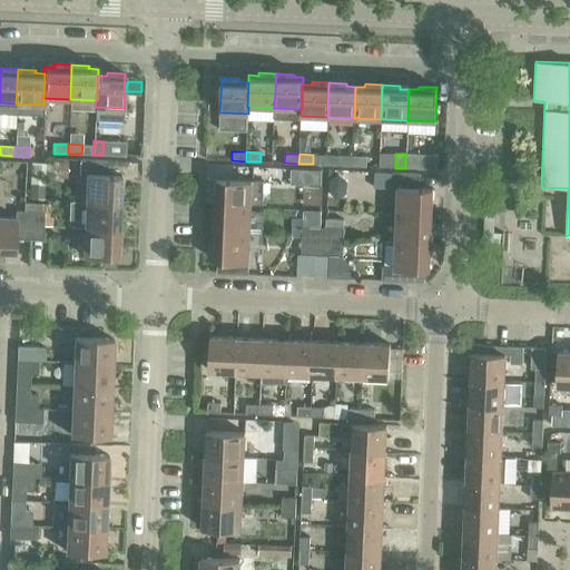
[(405,154),(405,168),(414,168),(415,155),(405,154)]
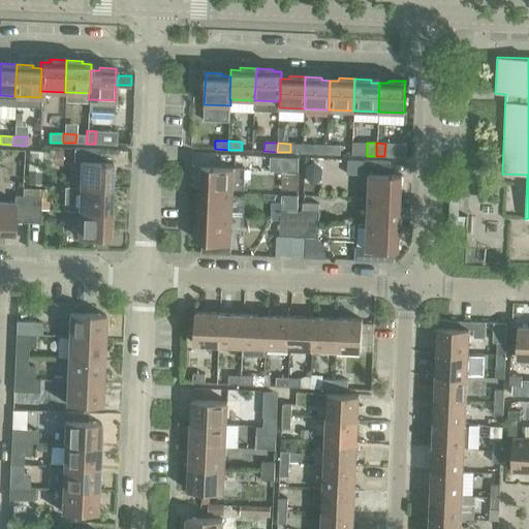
[(290,144),(290,152),(302,153),(302,144),(290,144)]
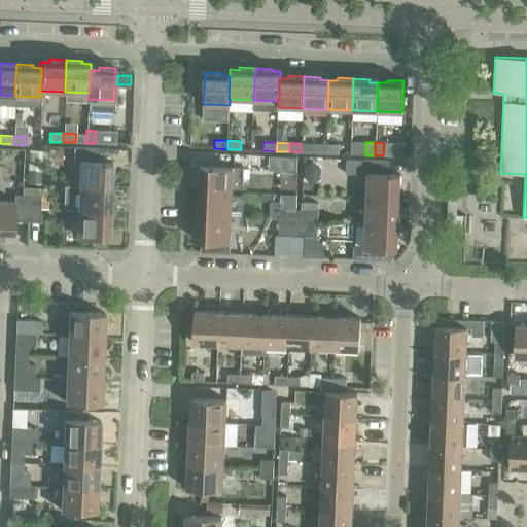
[(301,143),(301,152),(312,152),(313,144),(301,143)]
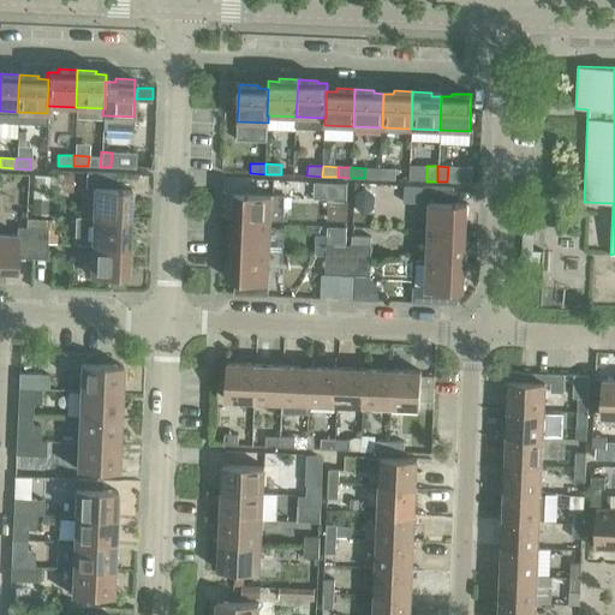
[(364,178),(380,179),(381,168),(365,168),(364,178)]
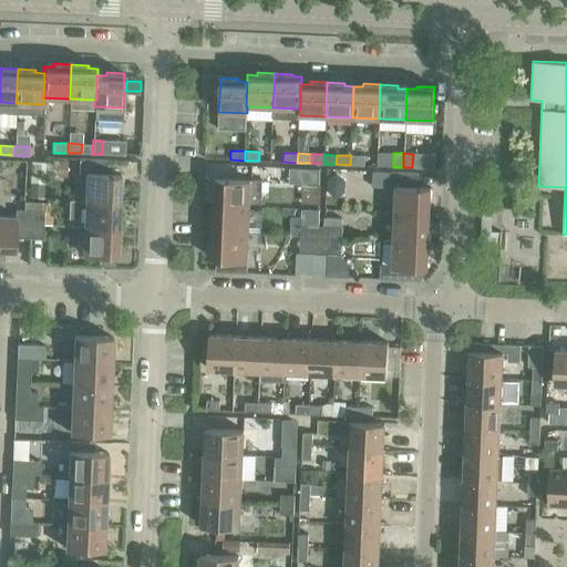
[(351,155),(350,165),(364,165),(364,156),(351,155)]
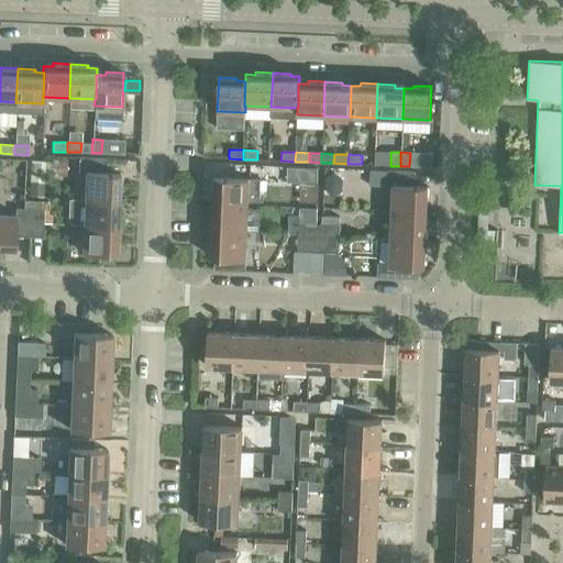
[(84,198),(84,199),(118,200),(119,173),(106,173),(107,158),(79,157),(78,173),(76,173),(75,198),(84,198)]
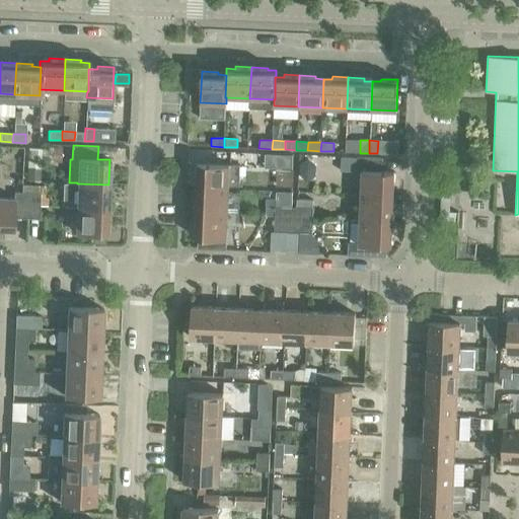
[(28,148),(27,160),(41,161),(42,149),(28,148)]
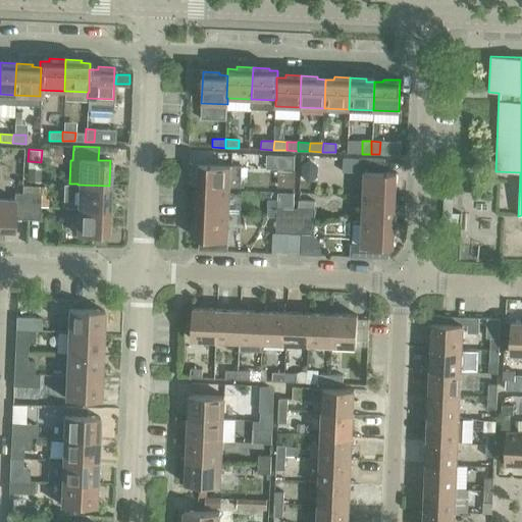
[(278,156),(278,169),(294,169),(294,156),(278,156)]
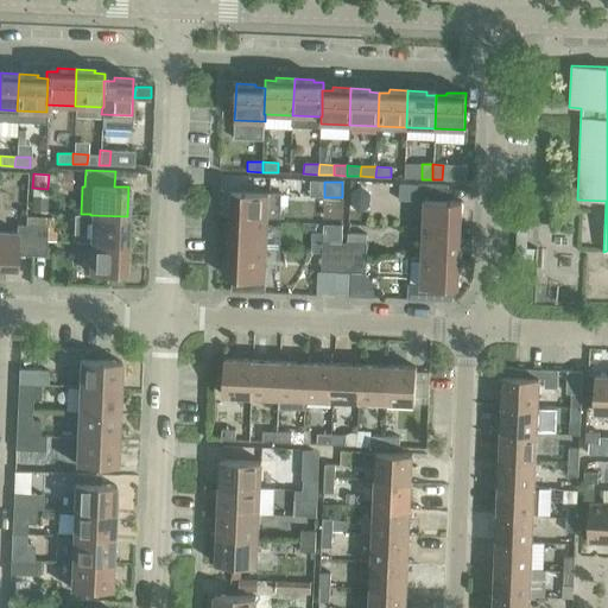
[(424,201),(423,229),(460,230),(461,201),(447,201),(448,185),(417,184),(417,201),(424,201)]
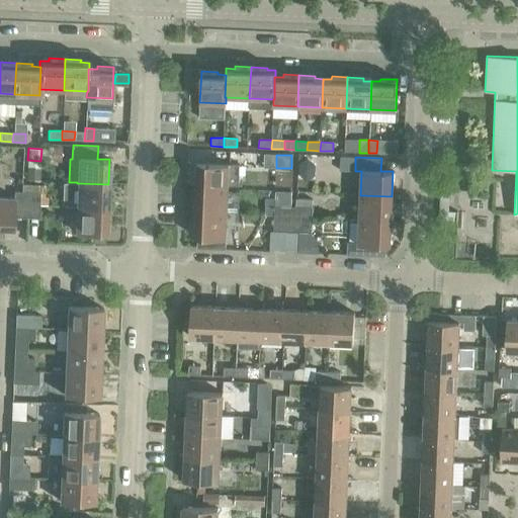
[(341,170),(355,170),(355,158),(342,158),(341,170)]
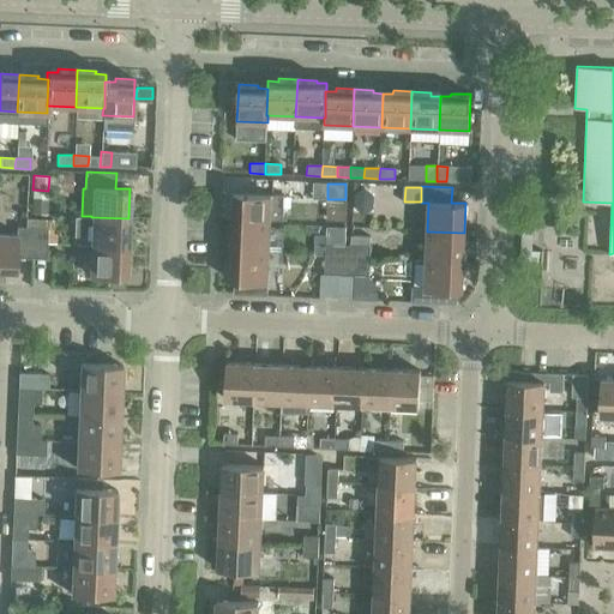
[(234,193),(233,222),(270,224),(271,194),(234,193)]
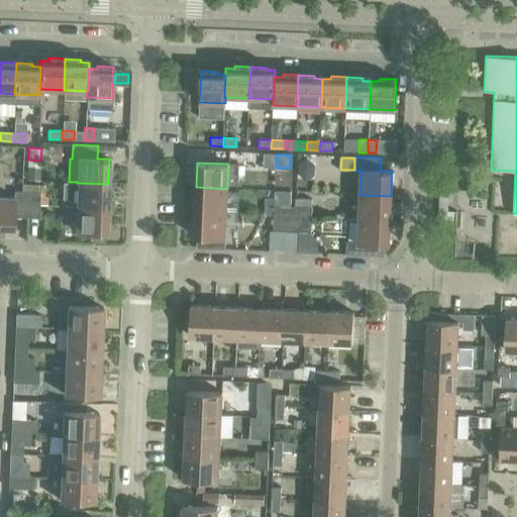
[(27,168),(27,179),(39,180),(40,168),(27,168)]
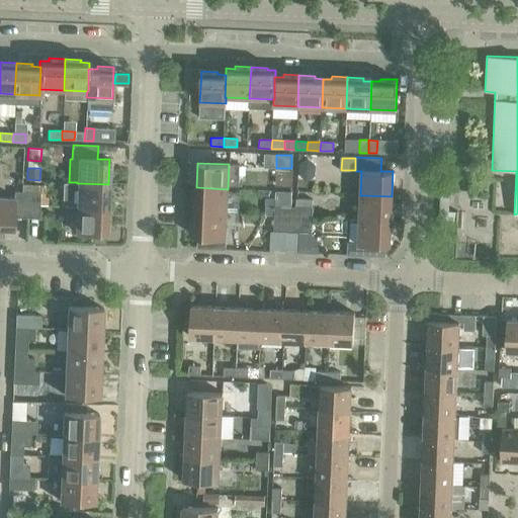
[(276,169),(275,185),(290,186),(291,169),(276,169)]
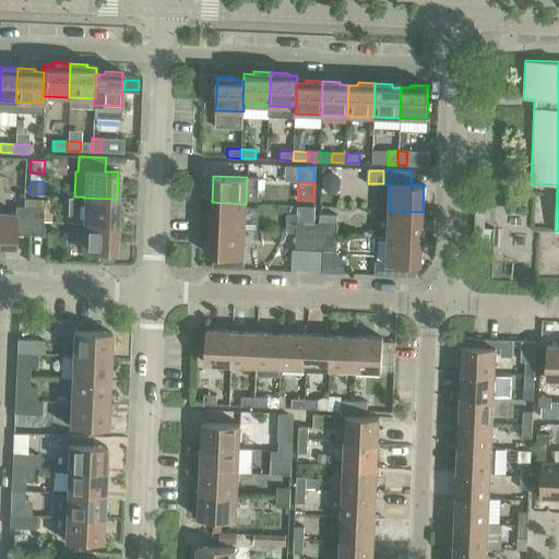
[(474,238),(492,239),(494,228),(484,228),(486,193),(476,192),(474,238)]
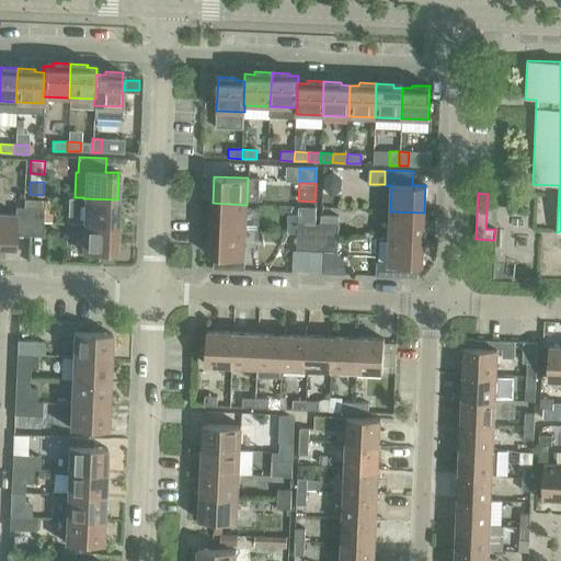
[(69,224),(82,225),(116,226),(117,199),(83,198),(70,197),(69,224)]
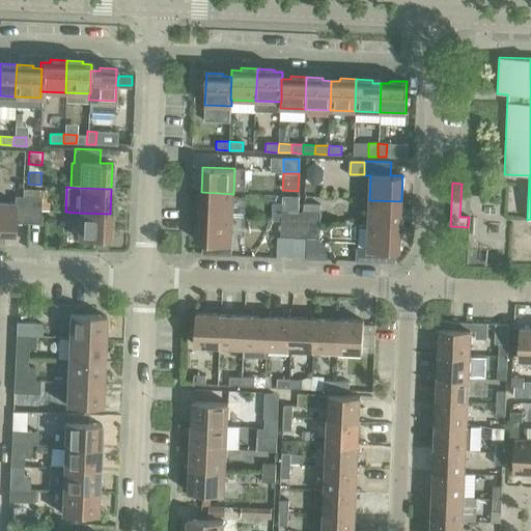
[(201,192),(200,217),(232,219),(233,194),(201,192)]
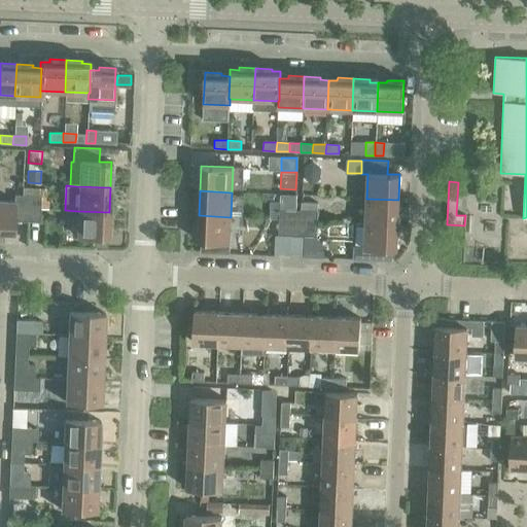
[(0,200),(0,233),(13,234),(13,221),(27,221),(28,196),(22,196),(14,195),(13,201),(0,200)]
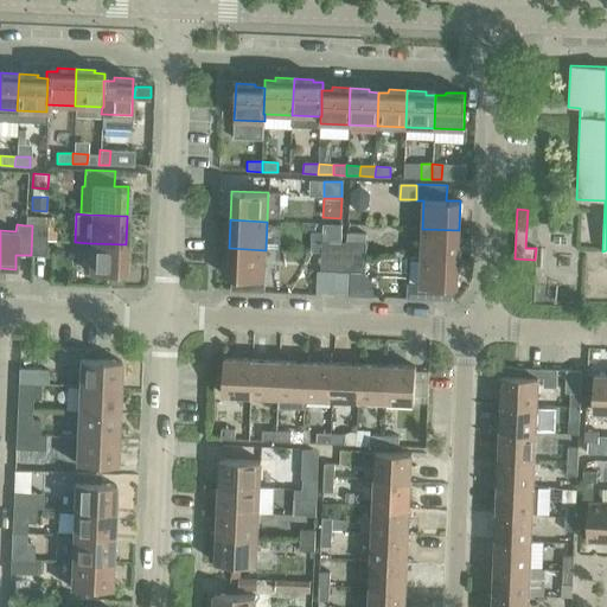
[(44,225),(32,225),(31,255),(45,256),(46,225),(44,225)]
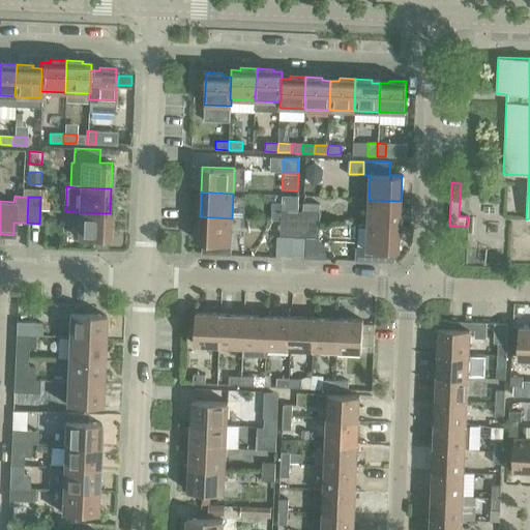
[(369,200),(367,225),(400,226),(401,201),(369,200)]
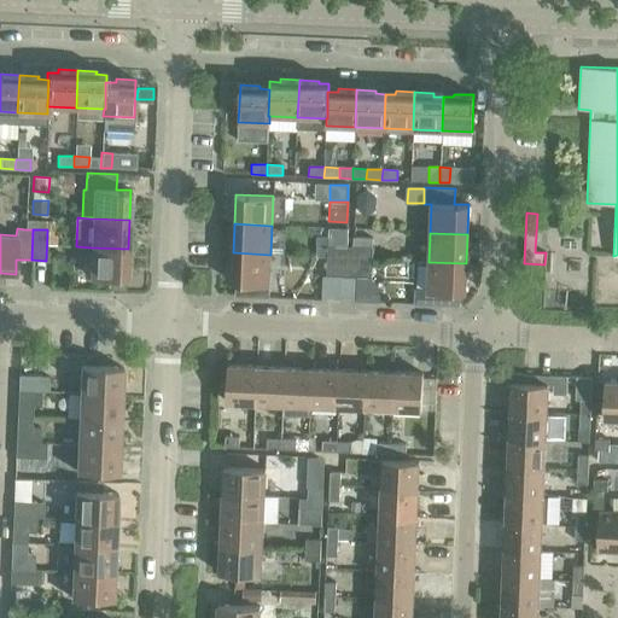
[(326,277),(342,277),(343,246),(327,245),(326,277)]
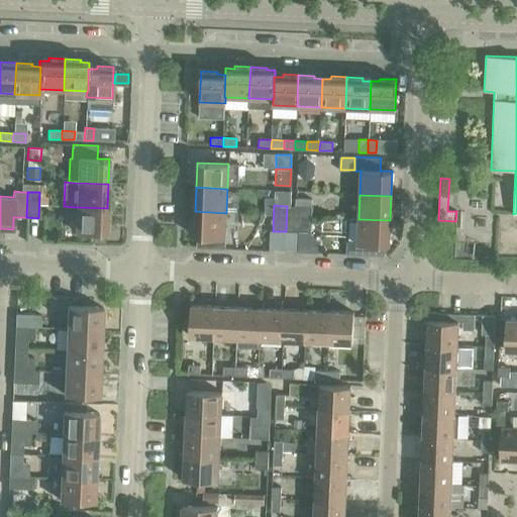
[(286,231),(298,232),(299,206),(287,206),(286,231)]
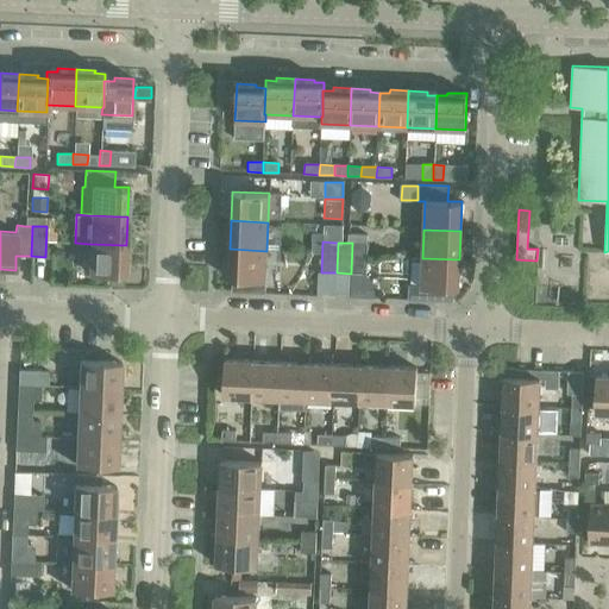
[(352,243),(351,274),(365,274),(368,244),(352,243)]
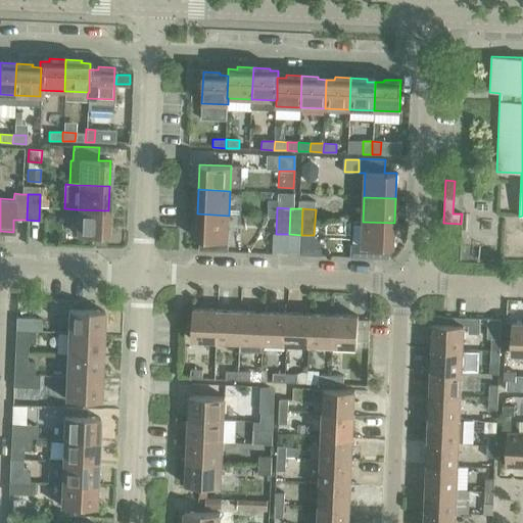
[(108,210),(77,209),(76,234),(93,235),(105,235),(107,236),(108,210)]
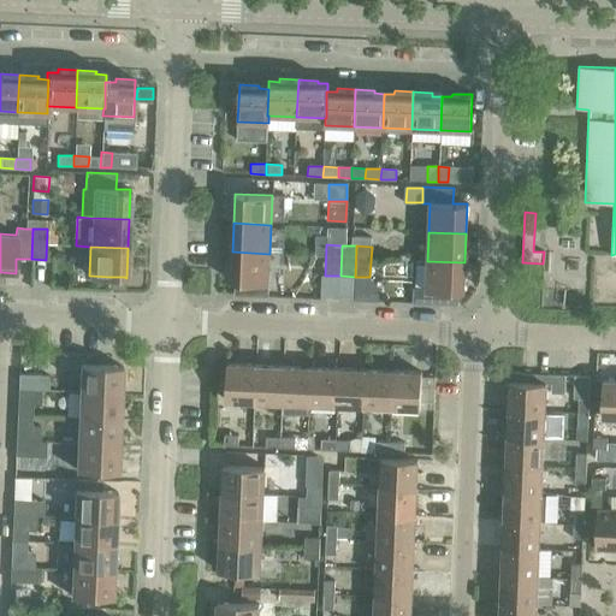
[(270,254),(232,252),(231,282),(235,282),(235,295),(268,296),(270,254)]
